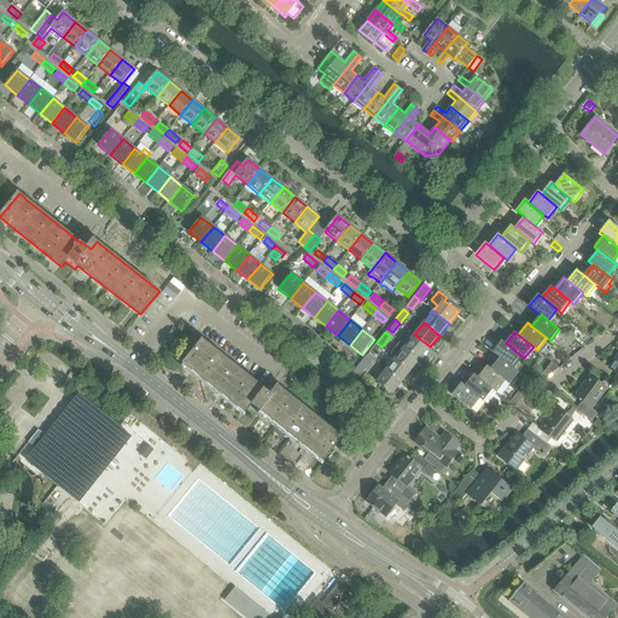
[(414,334),(404,345),(420,359),(430,347),(414,334)]
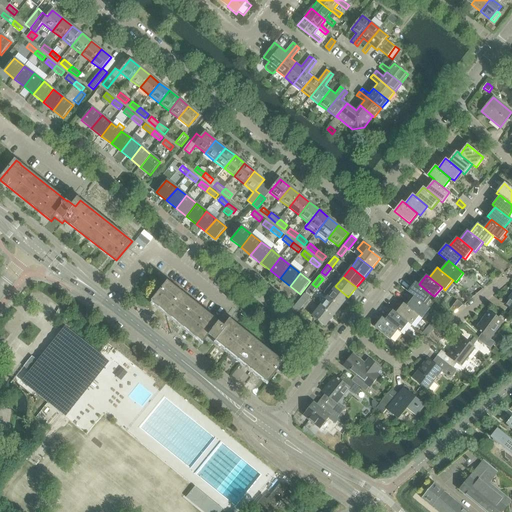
[(268,383),(284,362),(233,321),(227,328),(223,325),(223,326),(172,285),(168,281),(152,301),(204,342),(206,339),(214,345),(217,342),(268,383)]
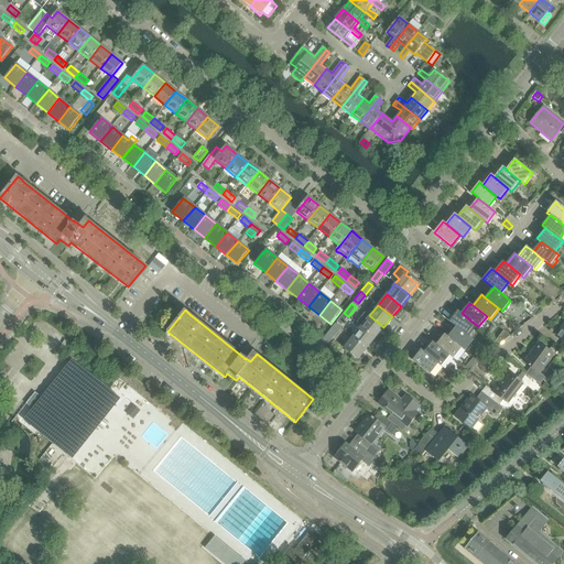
[(456,326),(466,335),(467,334),(475,324),(462,313),(461,314),(457,311),(449,321),(456,326)]
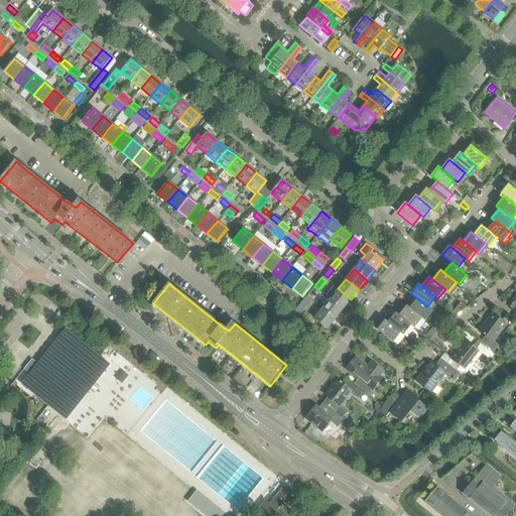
[(311,297),(318,289),(314,286),(307,294),(311,297)]
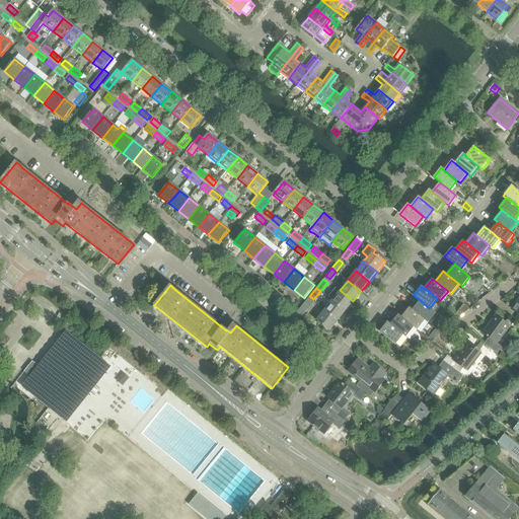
[(340,290),(331,300),(346,311),(353,301),(340,290)]
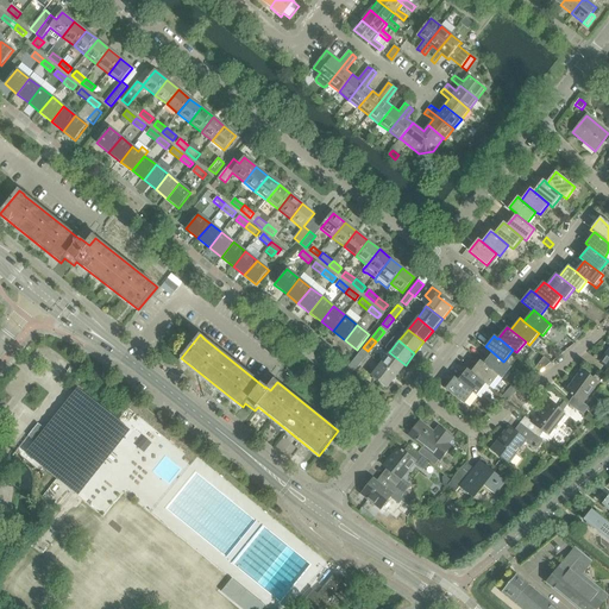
[(362,350),(347,366),(353,371),(368,355),(362,350)]
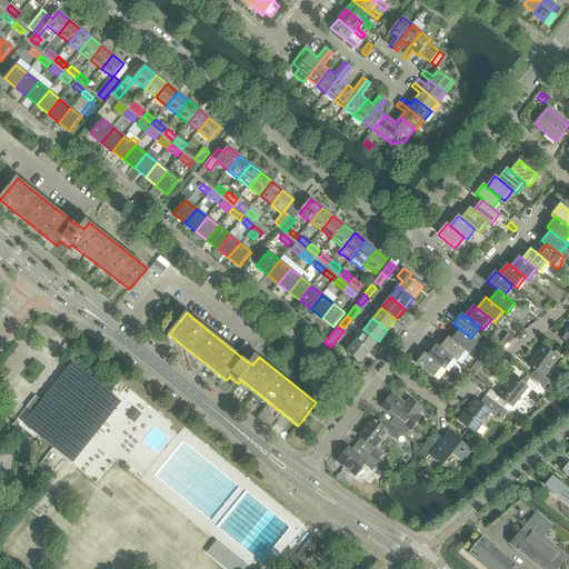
[(363,329),(356,340),(370,351),(379,341),(363,329)]
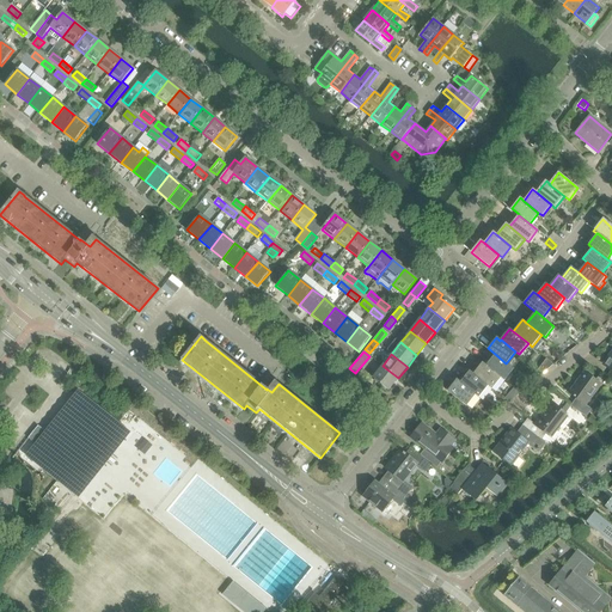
[(514,368),(507,362),(506,363),(495,354),(487,365),(487,366),(501,378),(502,377),(505,379),(514,368)]
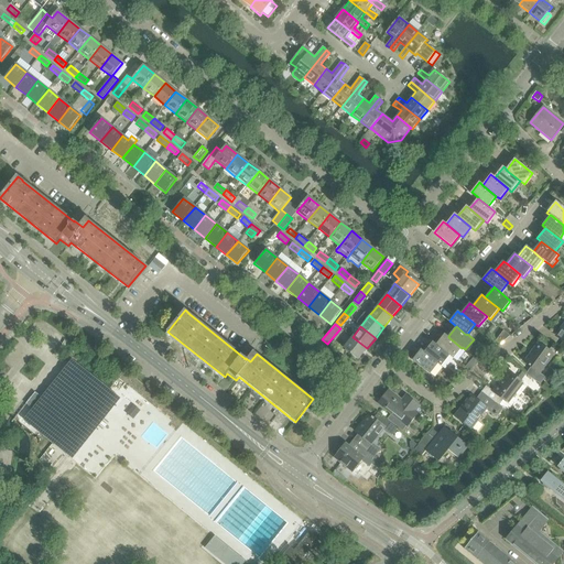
[(454,358),(462,348),(448,337),(448,336),(445,334),(436,345),(449,356),(451,355),(454,358)]
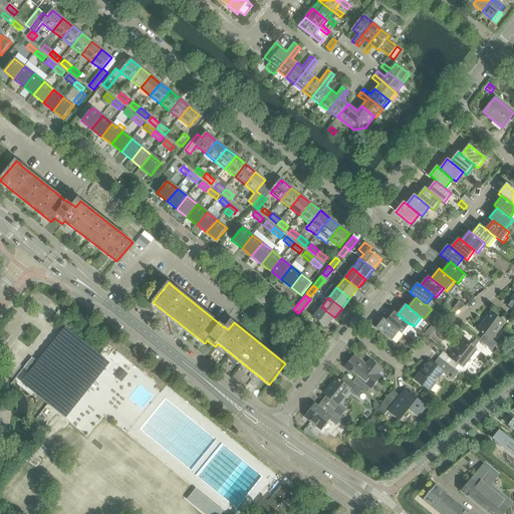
[(326,327),(334,317),(321,307),(313,317),(326,327)]
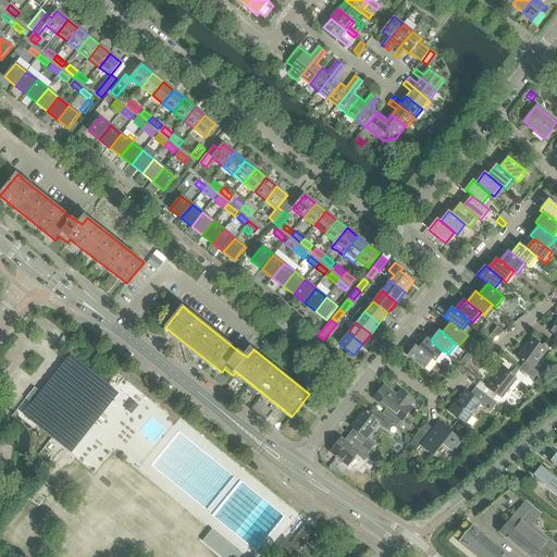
[(436,361),(444,351),(431,341),(428,337),(419,348),(433,359),(436,361)]
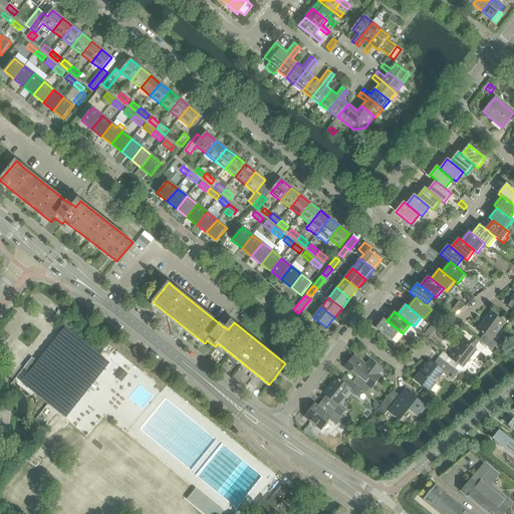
[(492,340),(505,323),(490,312),(477,330),(484,335),(479,341),(492,351),(497,344),(492,340)]
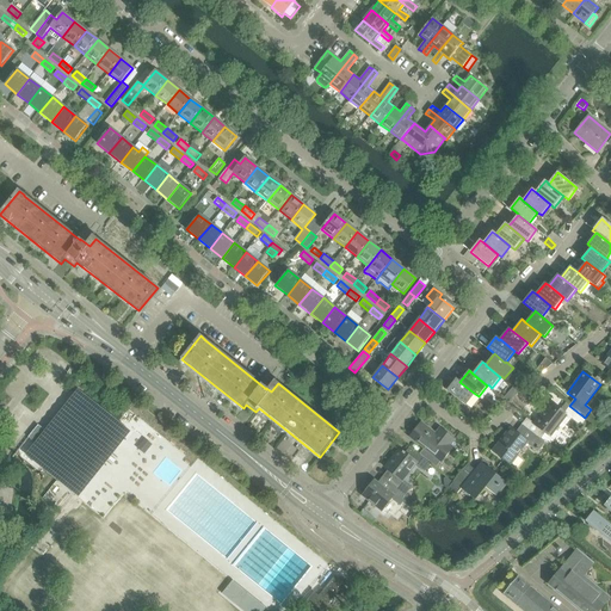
[(466,406),(475,394),(460,382),(456,380),(448,390),(466,406)]
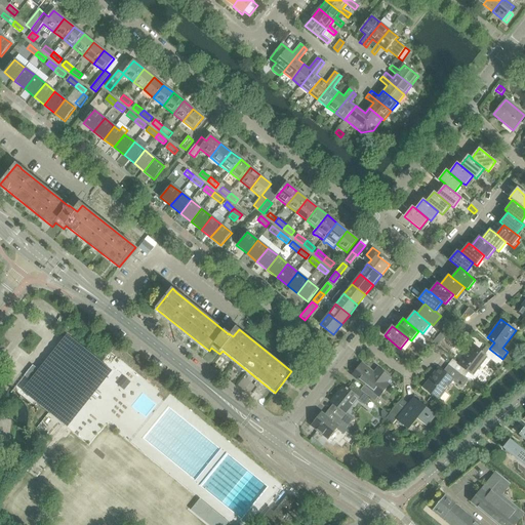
[(97,388),(111,370),(67,336),(39,370),(33,365),(25,375),(31,380),(23,392),(67,426),(88,398),(96,404),(105,394),(97,388)]
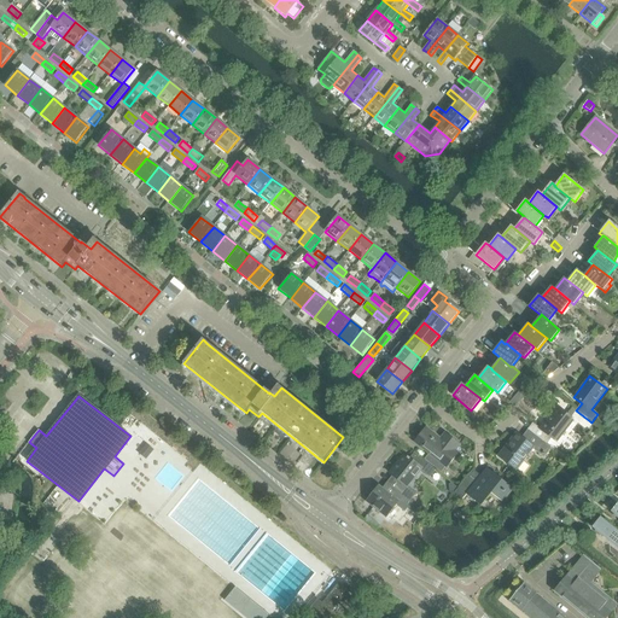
[(526,430),(531,433),(544,444),(551,438),(557,443),(573,420),(571,418),(566,415),(557,407),(540,429),(532,423),(526,430)]
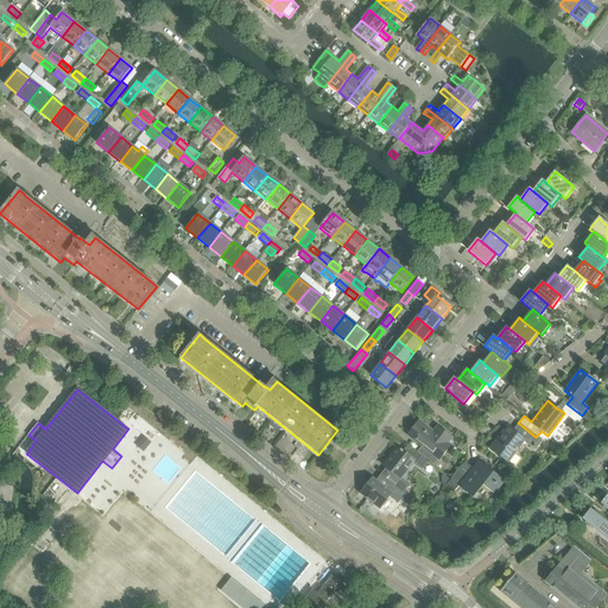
[(563,401),(557,409),(562,411),(567,404),(563,401)]
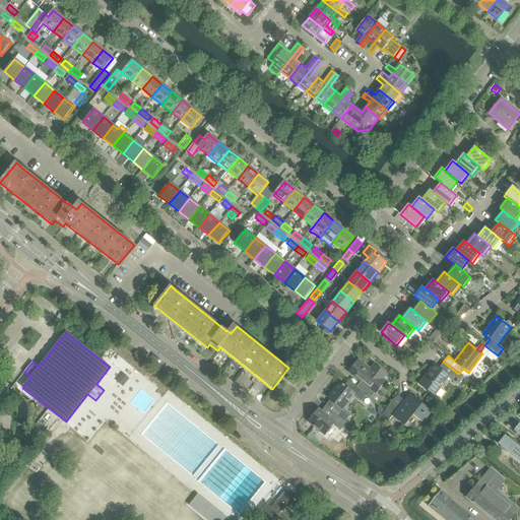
[(374,365),(370,371),(366,368),(367,367),(358,361),(348,372),(361,382),(356,386),(371,397),(375,393),(385,381),(383,379),(386,375),(374,365)]
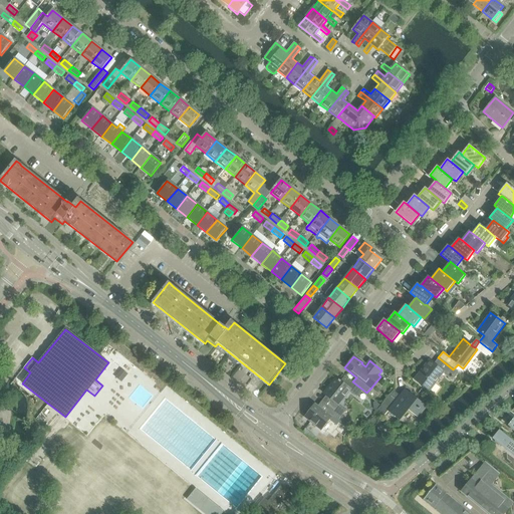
[(458,372),(453,369),(442,360),(436,366),(431,362),(419,376),(418,374),(414,379),(416,380),(417,379),(435,395),(440,388),(434,383),(443,371),(453,379),(458,372)]
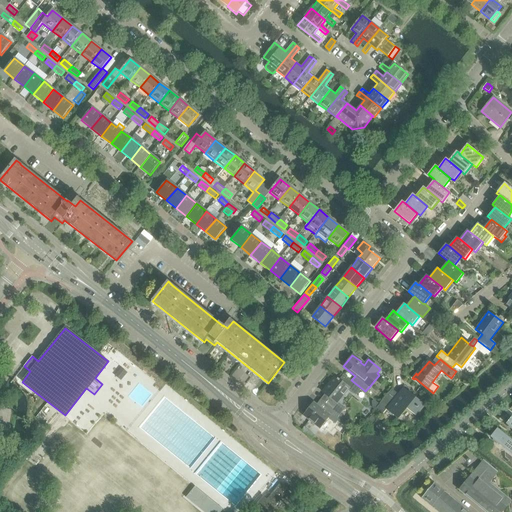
[(122,367),(117,373),(123,378),(127,372),(122,367)]
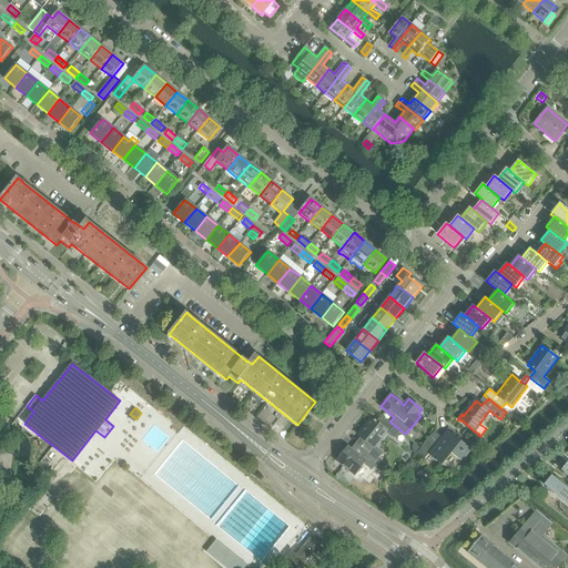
[(365,445),(362,449),(376,460),(382,454),(374,447),(386,432),(395,438),(399,433),(381,417),(376,422),(372,418),(357,435),(364,440),(363,443),(365,445)]
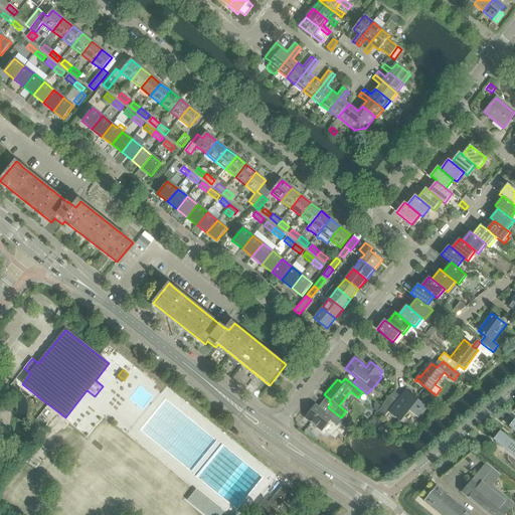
[(419,418),(427,407),(405,389),(397,400),(391,395),(378,410),(385,416),(388,411),(401,421),(409,410),(419,418)]
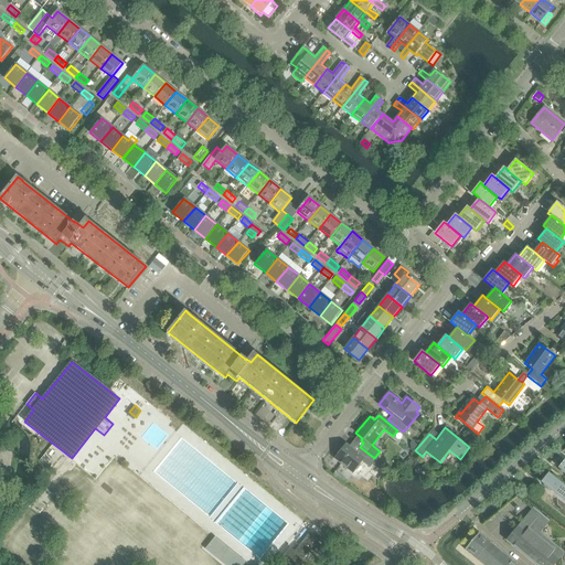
[(371,462),(374,458),(360,447),(355,452),(345,445),(336,459),(352,472),(362,459),(371,462)]
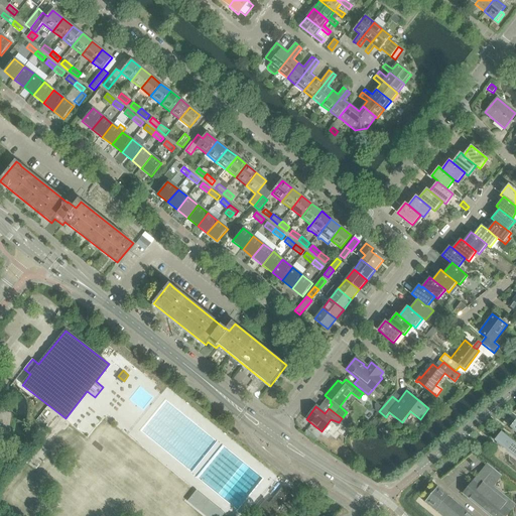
[(515,458),(515,443),(501,432),(495,440),(515,458)]
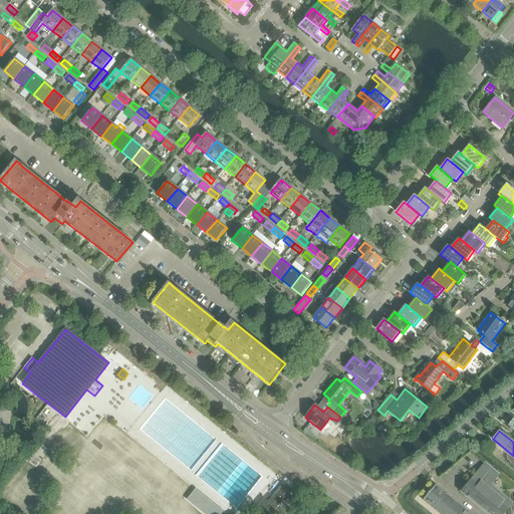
[(485,463),(475,474),(462,491),(490,513),(504,513),(513,504),(489,484),(498,474),(485,463)]
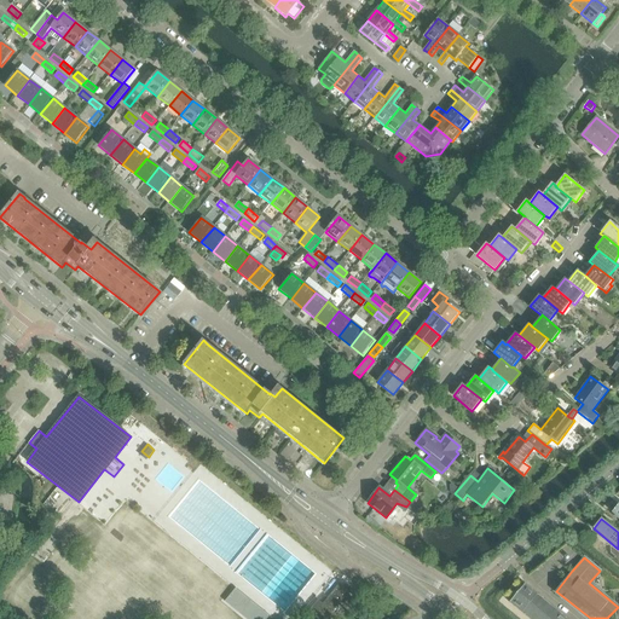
[(530,618),(567,618),(525,584),(509,602),(530,618)]
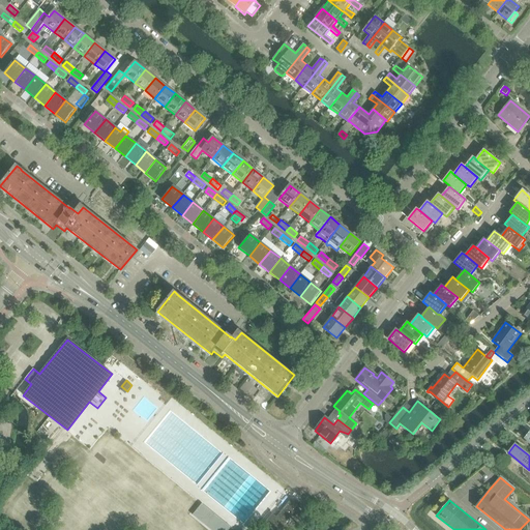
[(290,501),(276,518),(272,514),(265,523),(274,529),(283,529),(287,526),(285,524),(300,505),(295,502),(294,504),(290,501)]
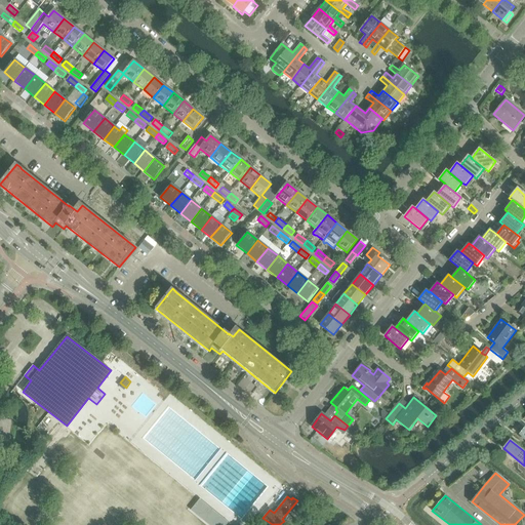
[(223,524),(226,522),(196,497),(186,510),(204,524),(223,524)]
